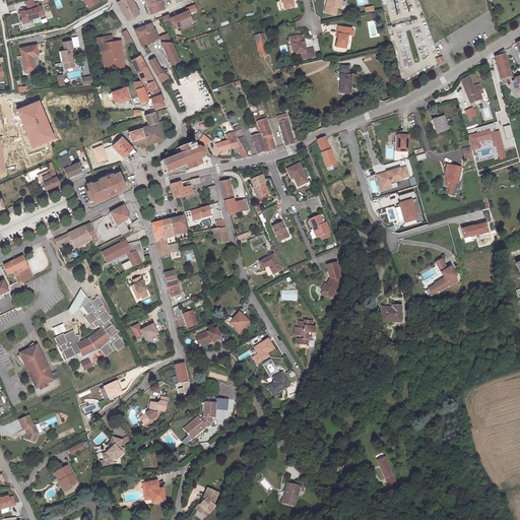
[(126,0),(120,3),(130,21),(141,15),(134,0),(126,0)]
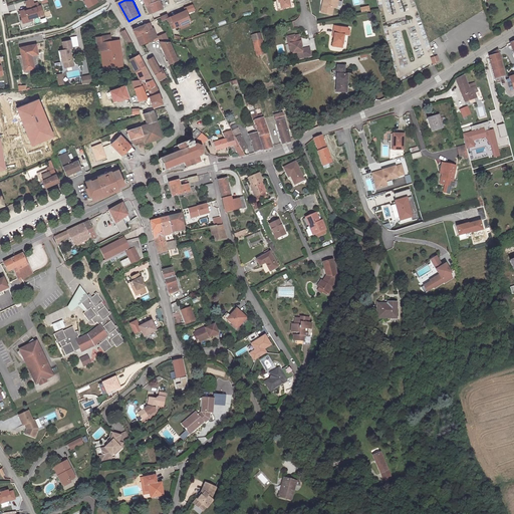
[(161,3),(162,3),(160,0),(145,0),(152,15),(153,15),(164,10),(161,3)]
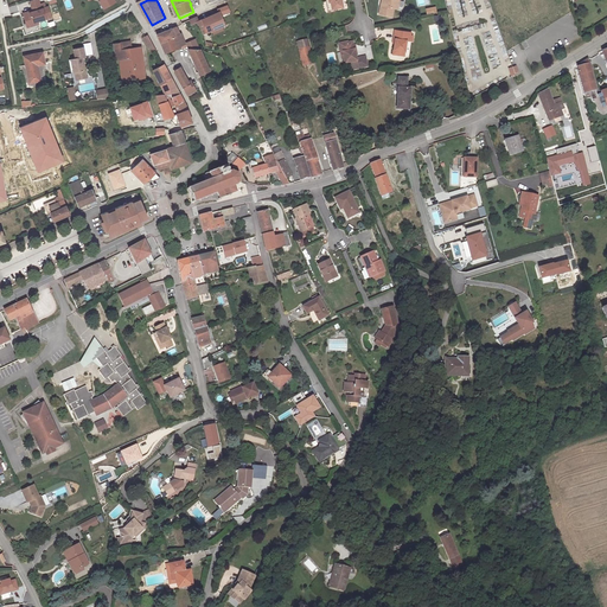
[(328,0),(330,4),(332,4),(333,12),(344,10),(343,1),(340,1),(339,0),(328,0)]
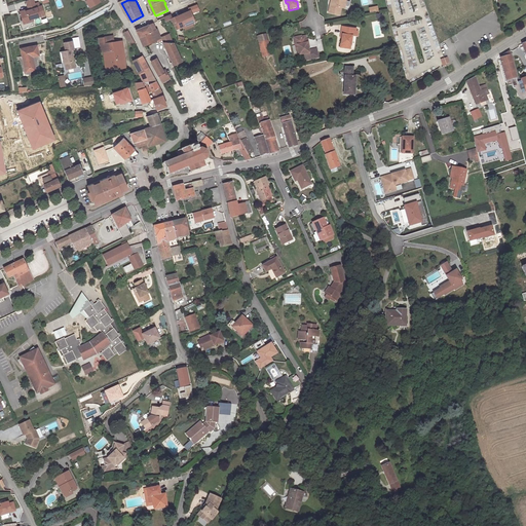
[(331,0),(329,14),(340,16),(341,9),(343,10),(344,2),(338,1),(338,0),(331,0)]
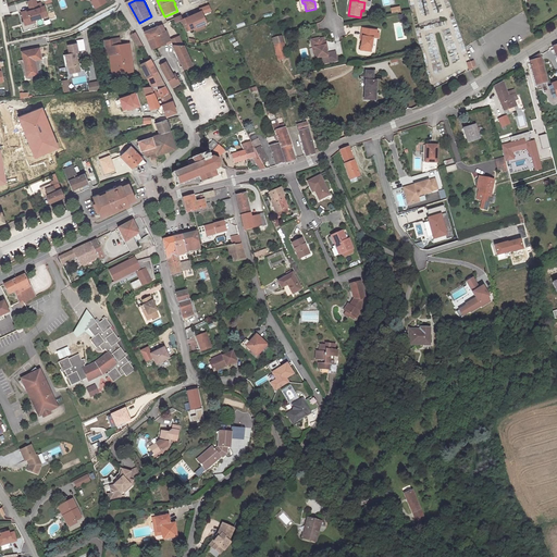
[(17,3),(20,10),(28,8),(27,1),(17,3)]
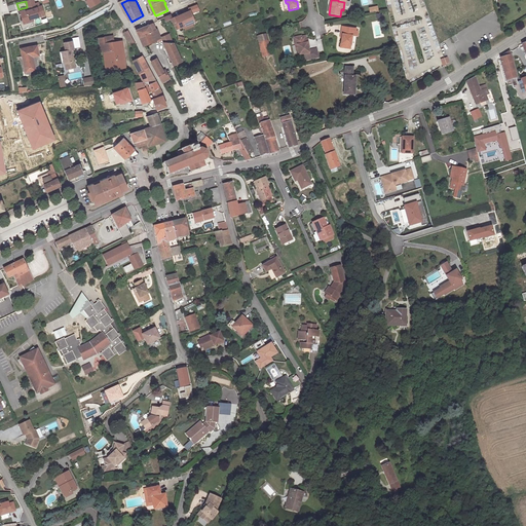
[(34,19),(46,15),(43,6),(41,7),(40,3),(36,4),(36,3),(29,5),(30,10),(22,13),(24,22),(29,20),(30,21),(34,19)]
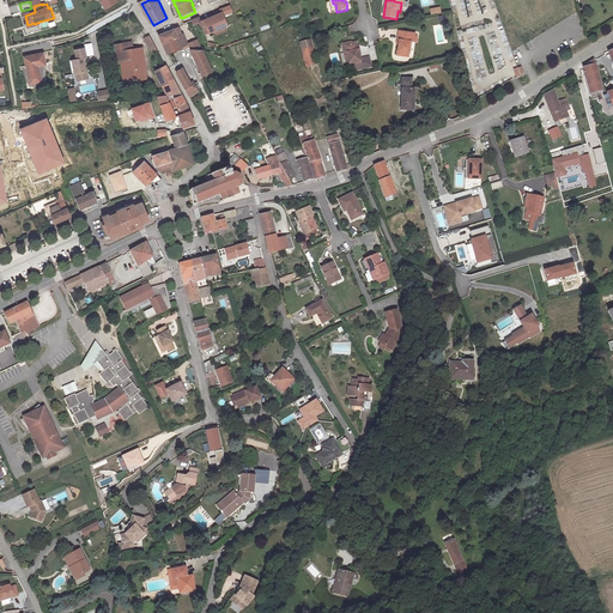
[(223,14),(202,23),(201,24),(208,36),(214,34),(216,38),(232,31),(230,26),(232,25),(226,8),(222,11),(223,14)]
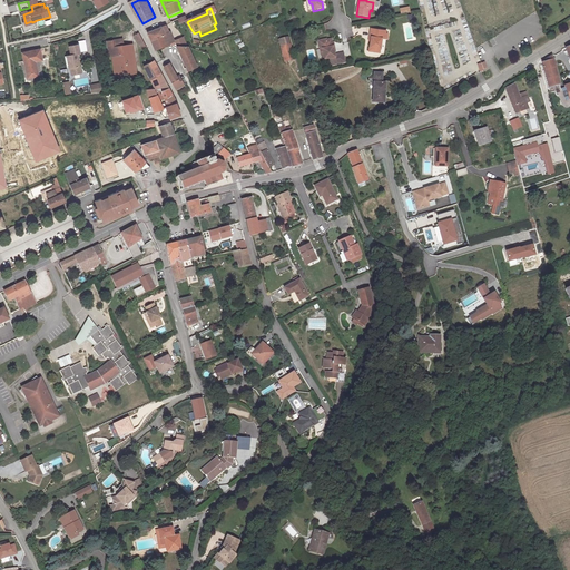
[(167,28),(148,35),(156,51),(167,48),(167,47),(175,45),(167,28)]
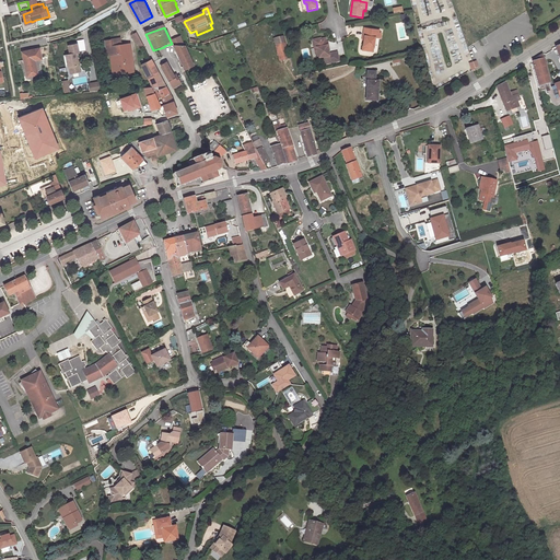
[(364,31),(362,53),(369,54),(370,49),(374,50),(375,39),(381,41),(381,36),(372,35),(372,32),(364,31)]
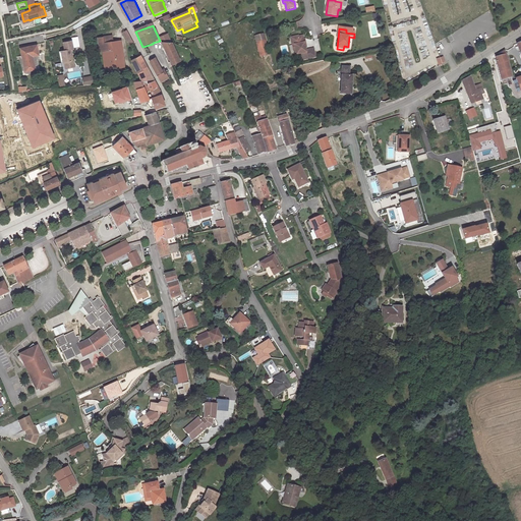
[(133,43),(128,34),(126,33),(124,36),(129,45),(133,43)]
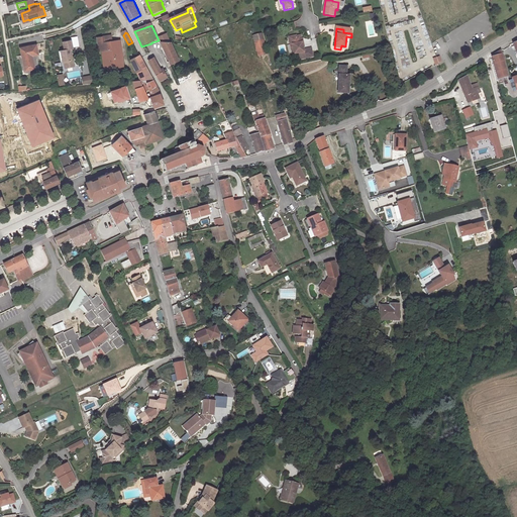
[(113,36),(99,39),(101,53),(104,52),(106,71),(124,68),(121,41),(114,42),(113,36)]
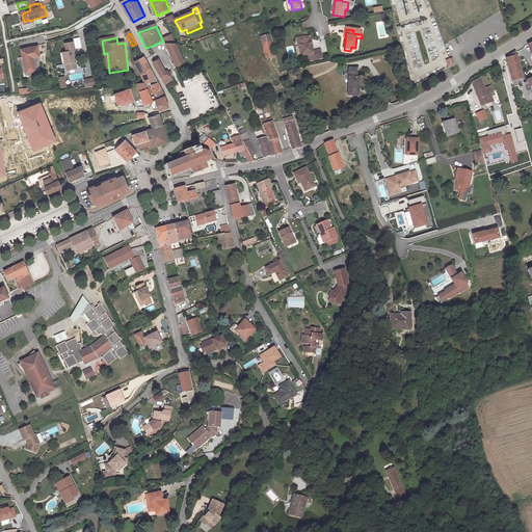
[(298,43),(299,49),(301,49),(302,53),(301,54),(302,58),(308,57),(309,64),(323,61),(321,53),(313,54),(310,40),(306,41),(307,42),(298,43)]
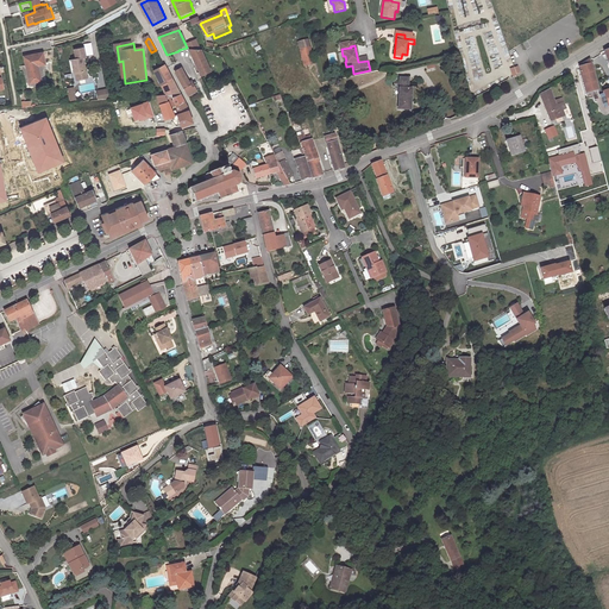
[(83,60),(85,60),(87,58),(86,49),(76,51),(77,61),(73,62),(75,74),(76,74),(79,82),(89,80),(87,70),(86,71),(83,60)]
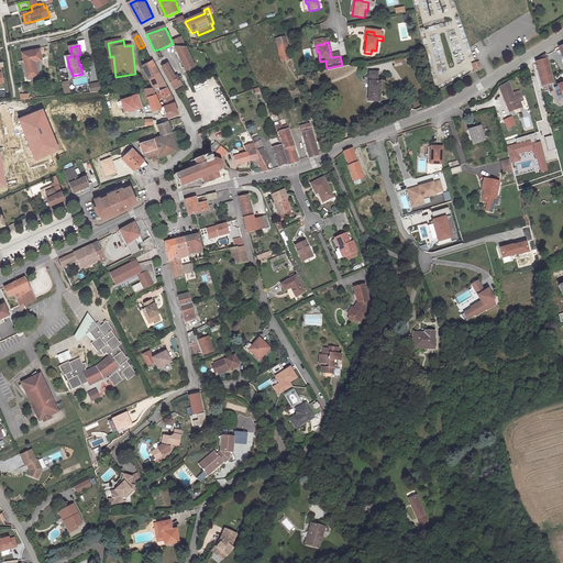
[(293,59),(288,45),(278,47),(283,63),(293,59)]
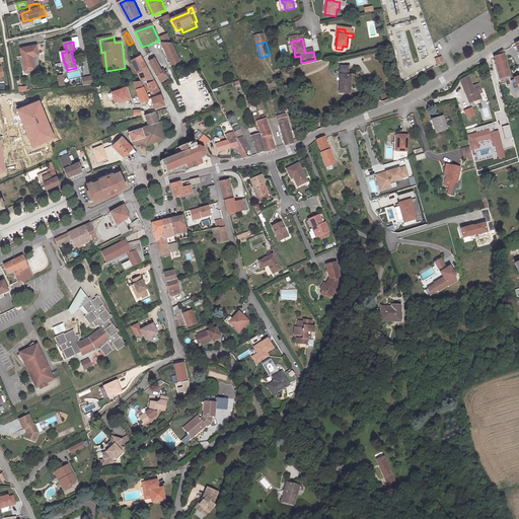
[(172,66),(181,62),(172,44),(170,44),(161,44),(163,50),(172,66)]
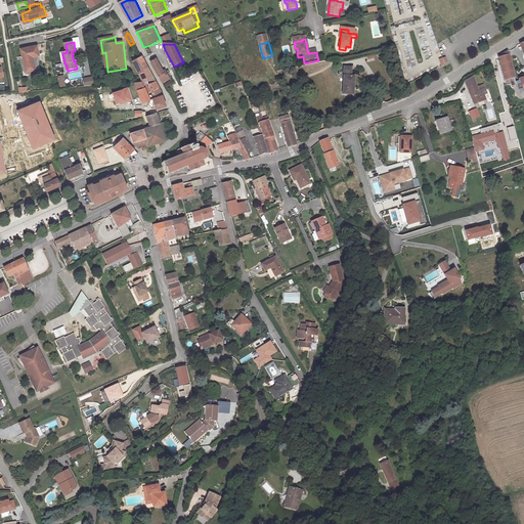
[(22,51),(26,71),(36,69),(34,61),(32,61),(32,58),(34,58),(40,57),(38,47),(22,51)]
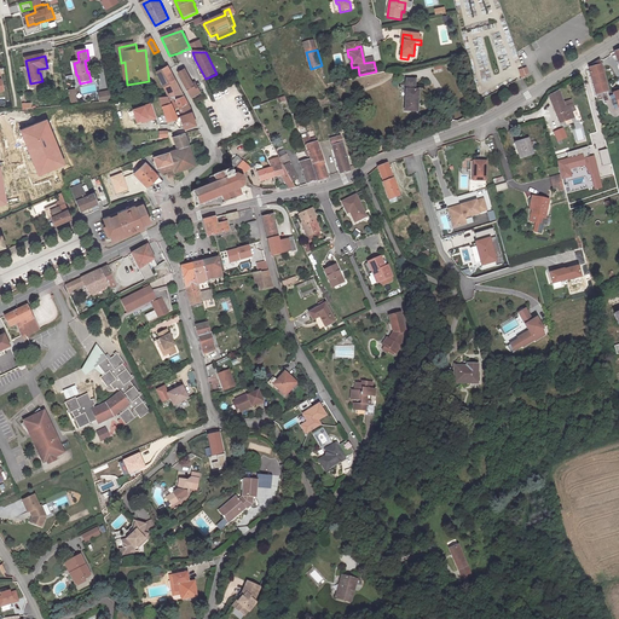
[(609,91),(601,61),(590,68),(599,94),(609,91)]
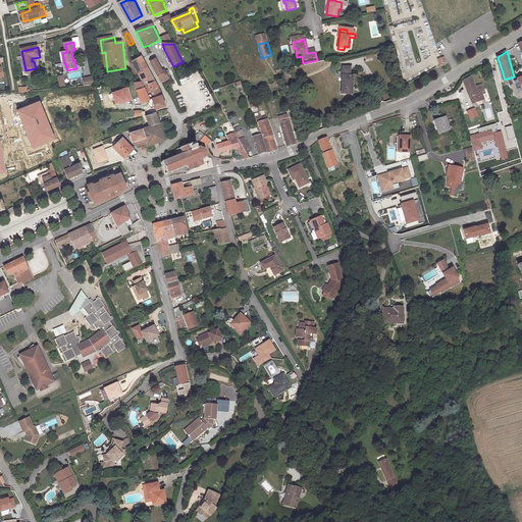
[(154,83),(142,58),(133,63),(138,76),(141,85),(154,83)]
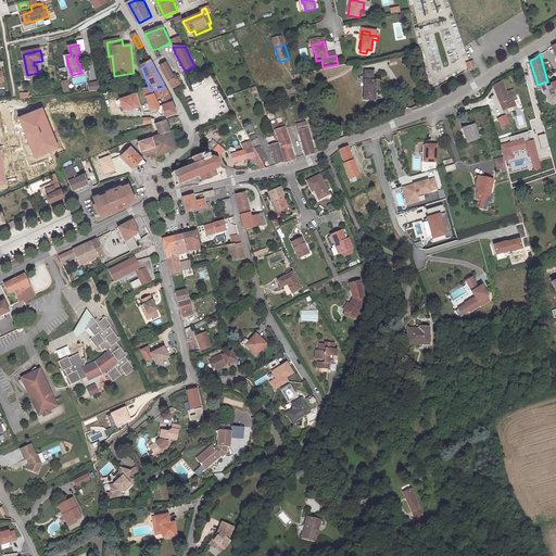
[(166,64),(161,67),(174,88),(181,84),(177,76),(175,78),(166,64)]
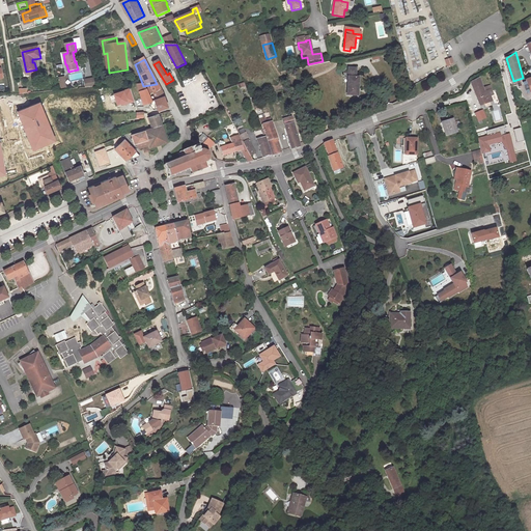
[(356,72),(348,72),(348,100),(359,100),(359,81),(356,81),(356,72)]
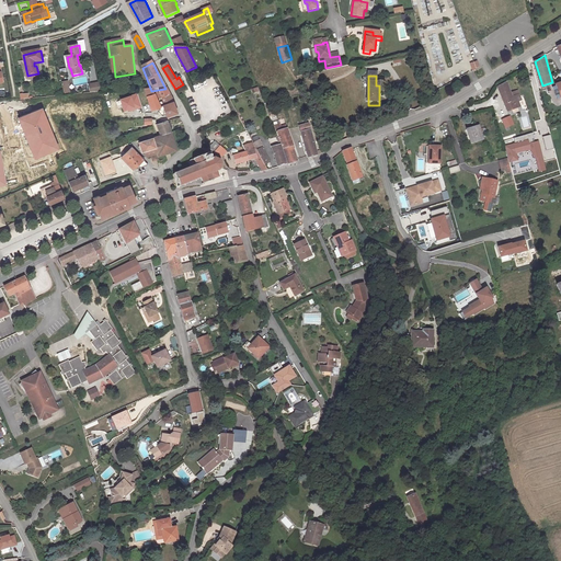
[(497,87),(508,112),(514,110),(521,106),(519,102),(523,100),(518,90),(511,93),(506,82),(497,87)]
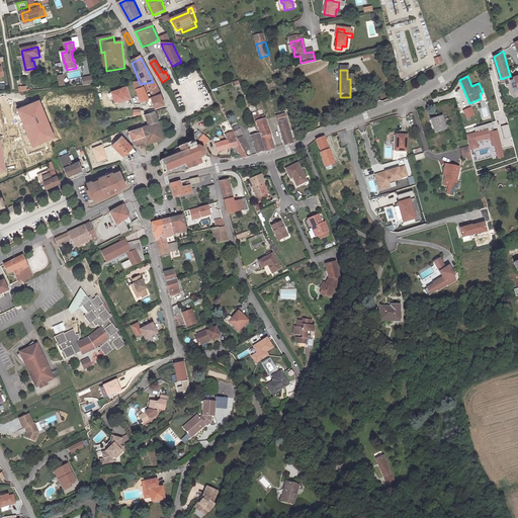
[(83,79),(84,87),(95,86),(94,77),(83,79)]
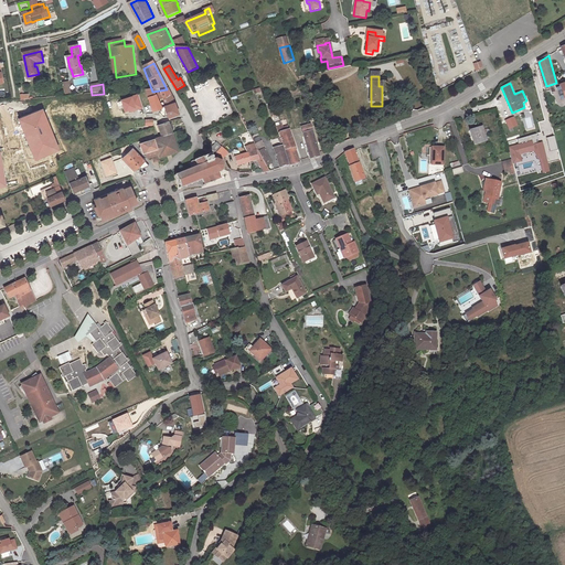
[(160,93),(162,100),(171,97),(169,92),(168,89),(160,93)]
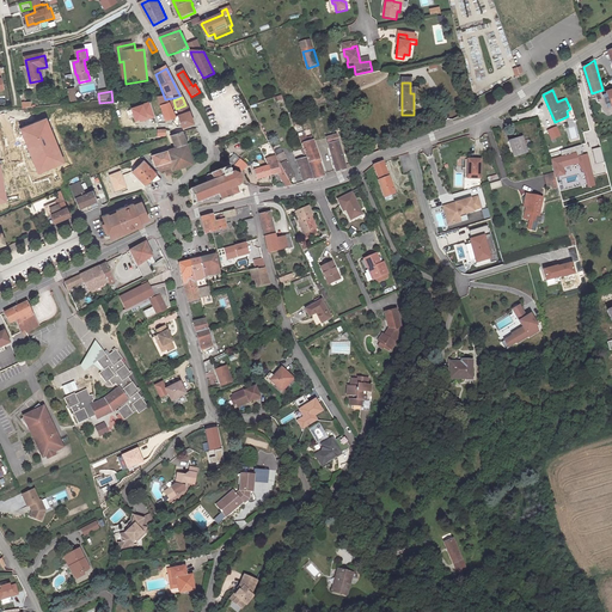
[(165,99),(160,101),(163,108),(160,109),(166,124),(176,121),(177,123),(181,123),(183,129),(194,124),(194,122),(189,112),(179,116),(176,117),(165,99)]
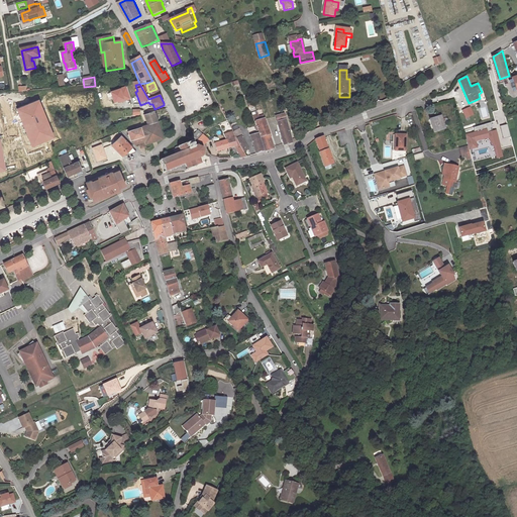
[(114,91),(115,91),(111,92),(115,102),(118,101),(119,103),(130,99),(125,87),(114,91)]
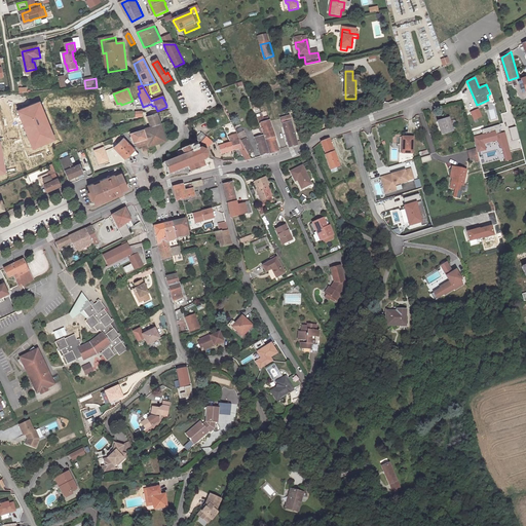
[(151,94),(154,100),(162,97),(160,92),(159,90),(151,94)]
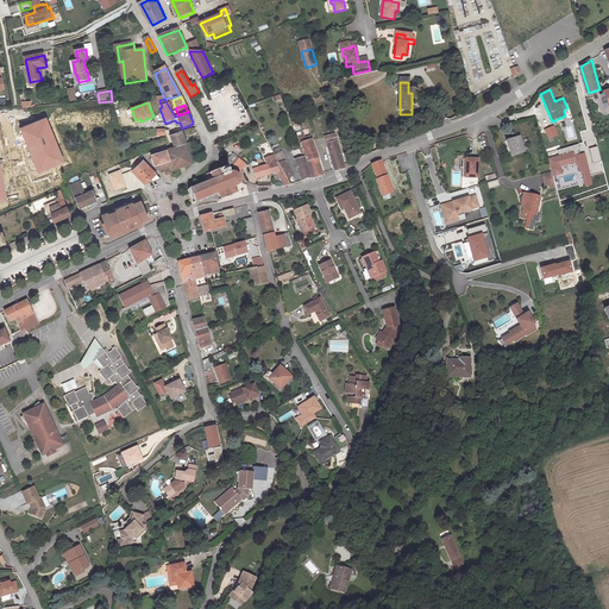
[(46,120),(22,130),(39,173),(63,162),(46,120)]
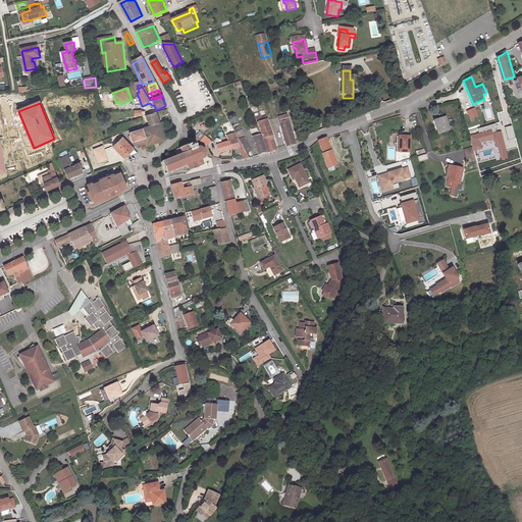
[(256,116),(265,113),(263,106),(254,109),(256,116)]
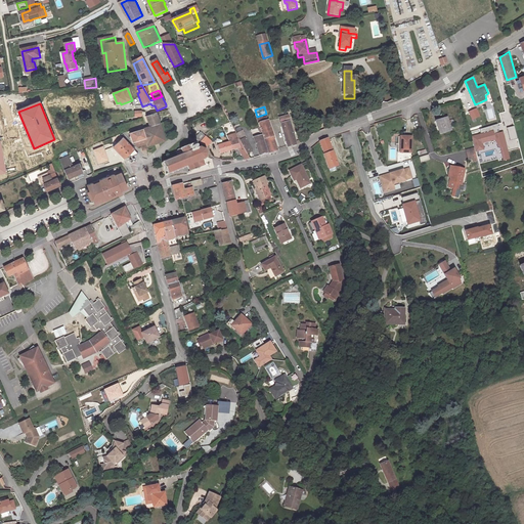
[(473,119),(480,117),(477,108),(470,112),(473,119)]
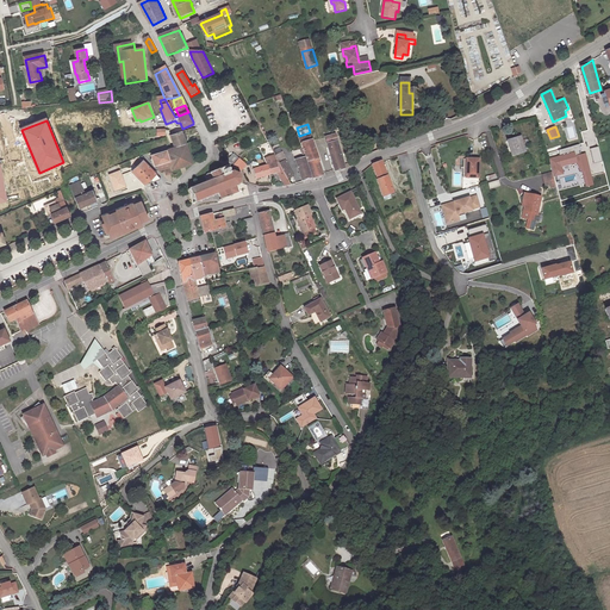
[(182,147),(187,144),(181,132),(170,137),(176,148),(182,147)]
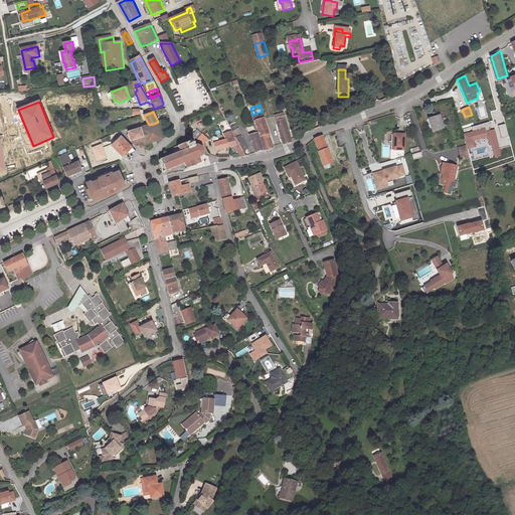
[(251,115),(259,132),(267,150),(275,148),(262,112),(252,115),(251,115)]
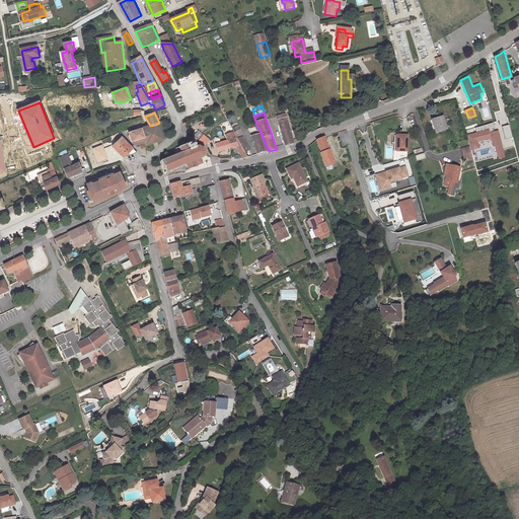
[(444,116),(433,119),(436,132),(448,129),(444,116)]
